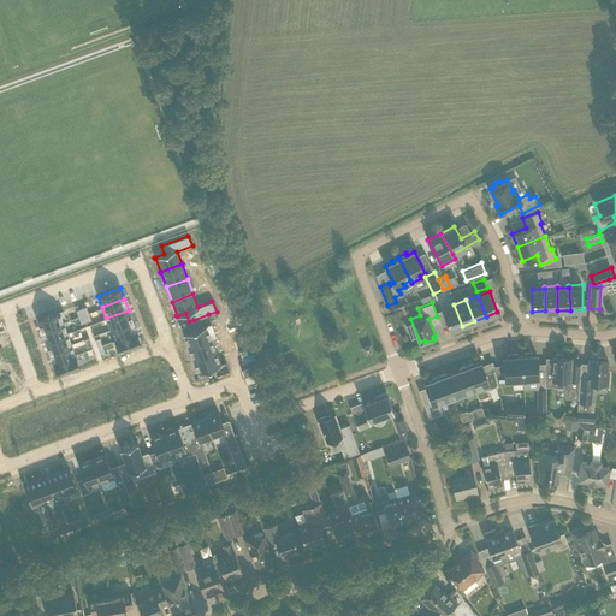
[(454,304),(443,309),(450,330),(462,326),(454,304)]
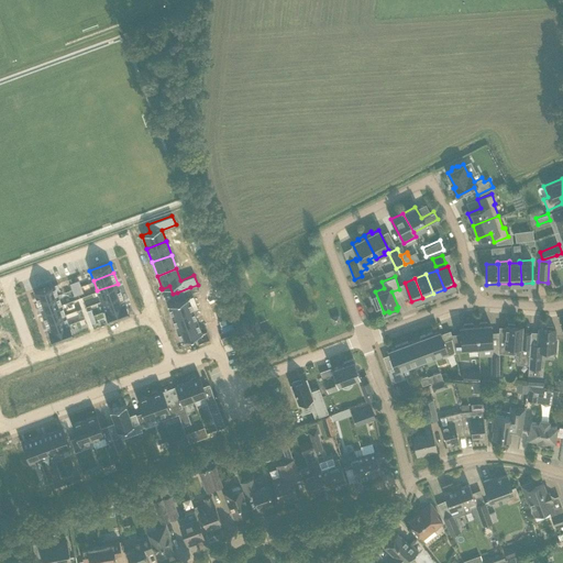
[(57,283),(33,291),(37,301),(57,294),(56,289),(58,288),(57,283)]
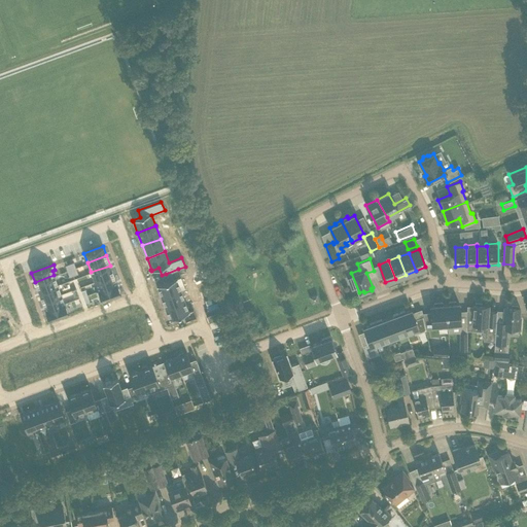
[(110,266),(91,272),(95,282),(113,275),(110,266)]
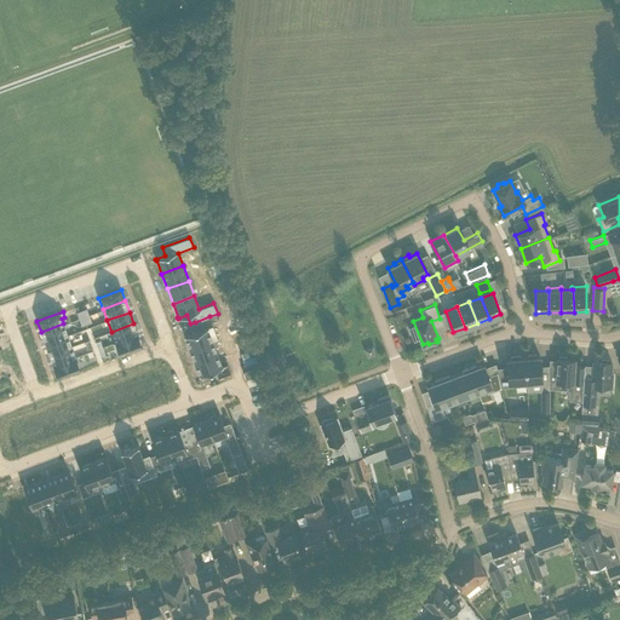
[(199,331),(184,336),(184,337),(190,350),(212,342),(218,339),(210,316),(195,322),(199,331)]
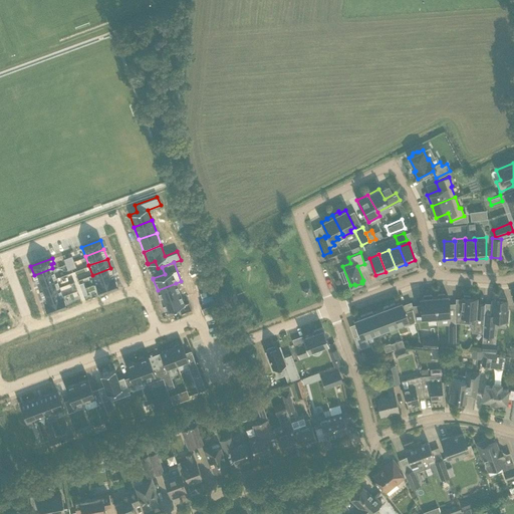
[(52,268),(34,275),(37,284),(56,278),(52,268)]
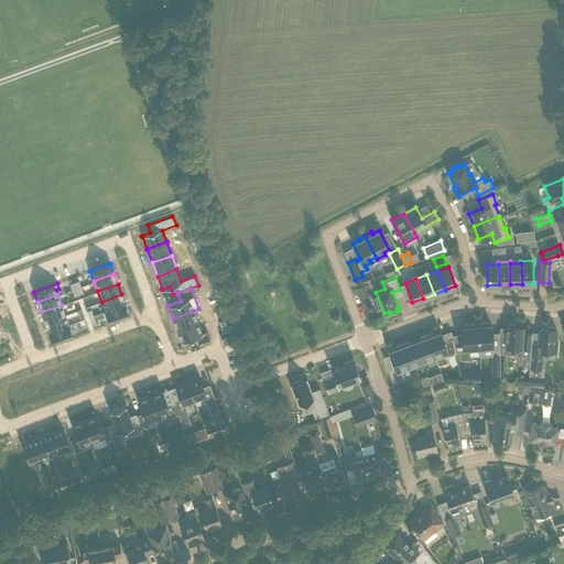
[(121,294),(101,302),(105,311),(102,312),(126,304),(125,303),(121,294)]
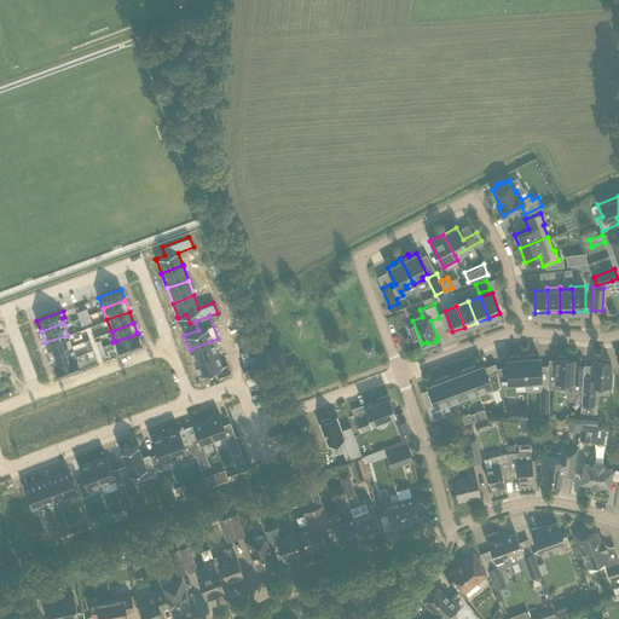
[(138,334),(113,342),(116,354),(142,345),(138,334)]
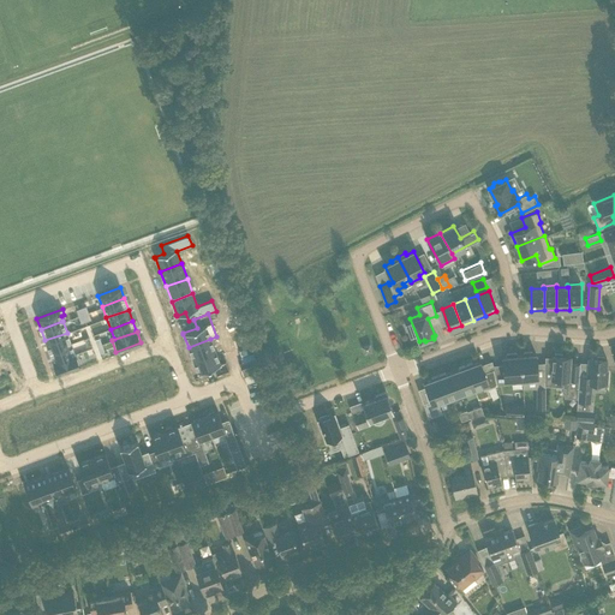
[(67,333),(45,340),(49,352),(71,344),(67,333)]
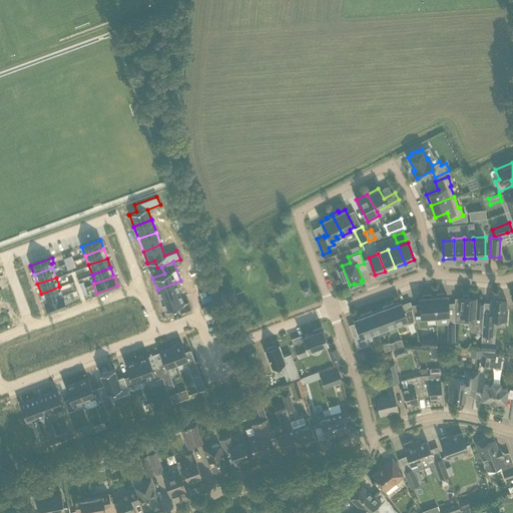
[(175,283),(157,290),(160,299),(179,292),(175,283)]
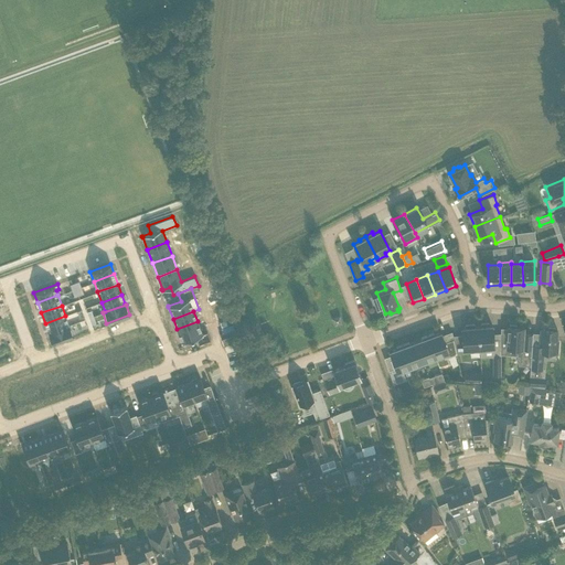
[(7,315),(0,316),(0,330),(11,327),(7,315)]
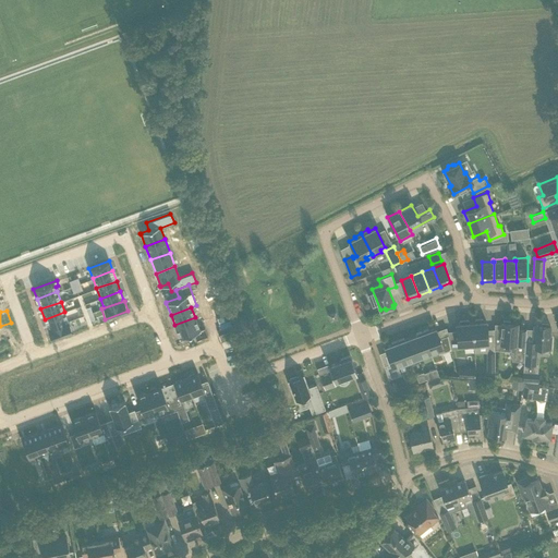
[(64,312),(45,319),(47,327),(48,328),(48,329),(69,322),(68,320),(64,312)]
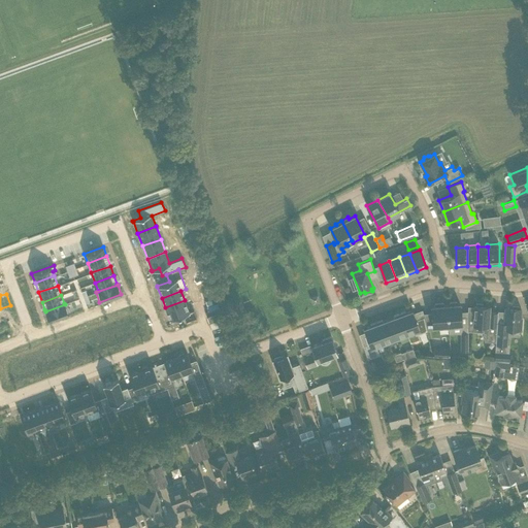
[(185,300),(165,307),(169,319),(169,320),(182,315),(184,322),(196,318),(193,309),(189,311),(185,300)]
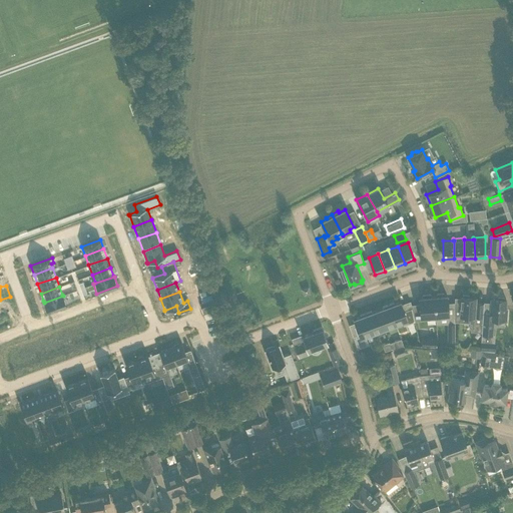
[(448,315),(446,295),(443,296),(443,294),(436,294),(436,296),(433,296),(435,318),(447,318),(446,315),(448,315)]
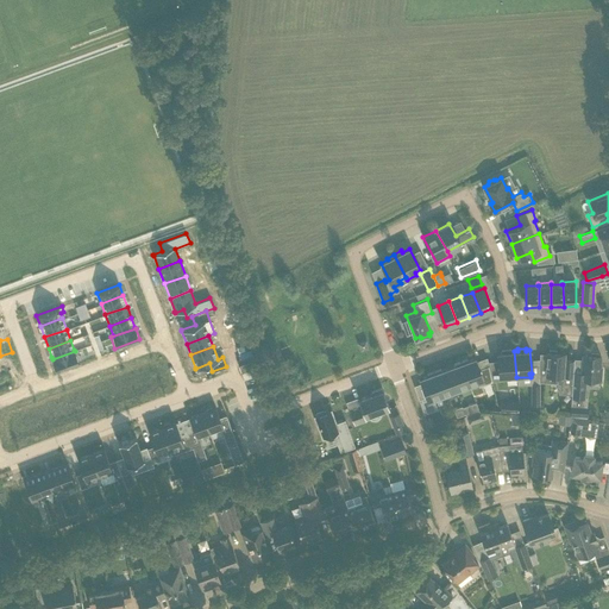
[(516,377),(514,351),(510,352),(510,350),(501,350),(501,352),(497,353),(498,377),(506,376),(506,378),(516,377)]
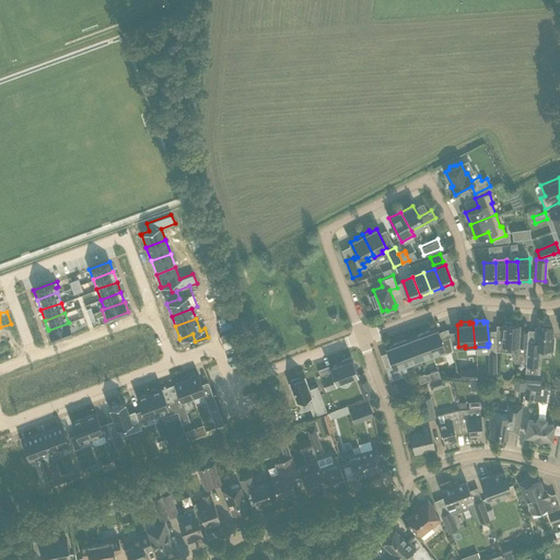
[(525,362),(526,342),(527,331),(518,330),(520,324),(512,324),(512,322),(504,322),(504,323),(502,323),(501,345),(512,346),(512,352),(514,352),(513,361),(525,362)]
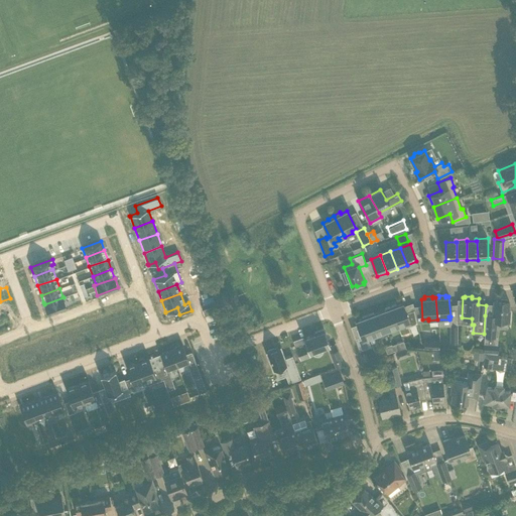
[(63,297),(44,304),(47,313),(67,306),(63,297)]
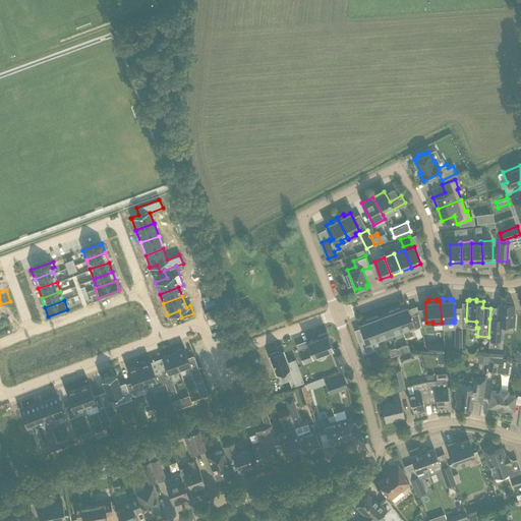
[(10,301),(0,304),(0,327),(3,326),(1,320),(15,313),(10,301)]
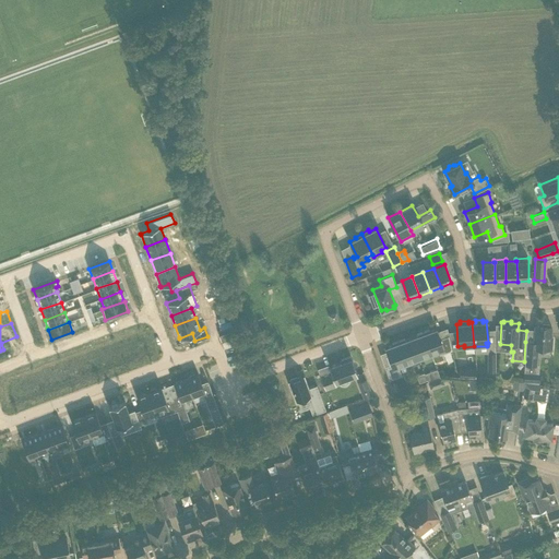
[(525,342),(524,361),(524,365),(535,366),(536,352),(540,348),(551,349),(551,337),(550,336),(551,326),(549,325),(549,324),(543,323),(543,325),(534,324),(533,342),(525,342)]
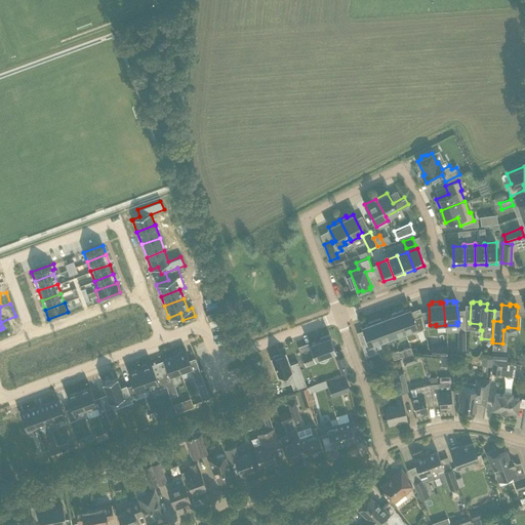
[(397,311),(404,331),(411,328),(413,332),(423,328),(420,315),(412,318),(409,309),(403,311),(402,309),(397,311)]
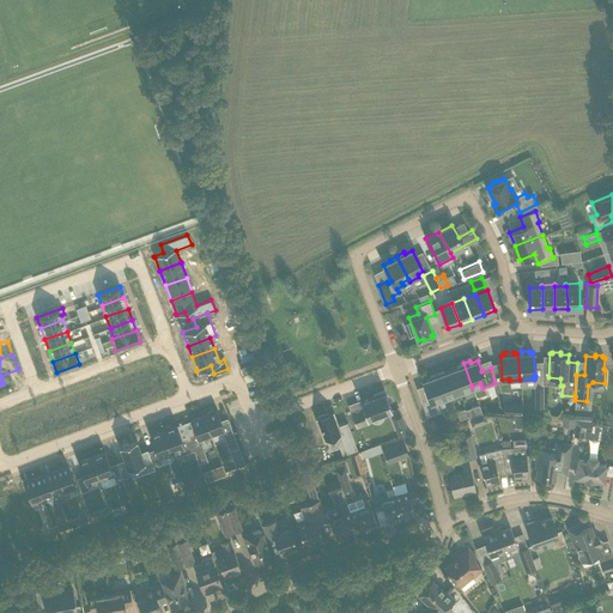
[(472,387),(463,363),(456,366),(457,368),(450,370),(459,392),(472,387)]
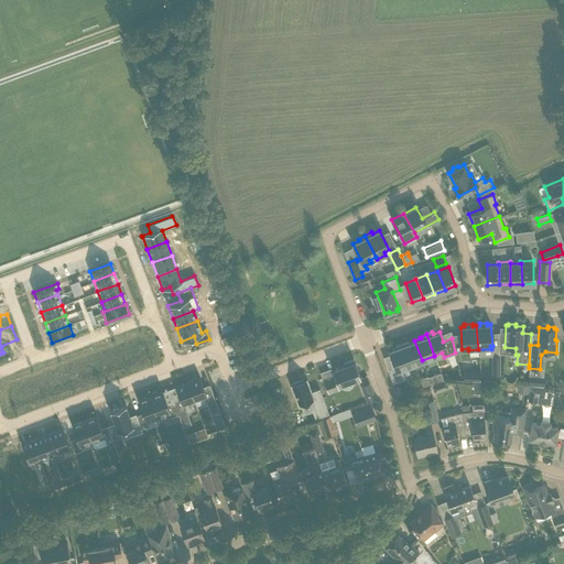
[(401,344),(410,365),(422,360),(414,340),(409,344),(408,342),(401,344)]
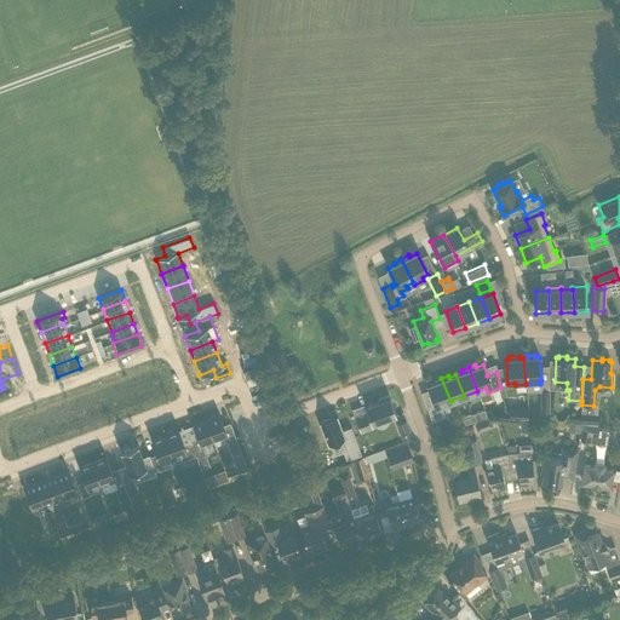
[(451,401),(441,378),(435,380),(435,383),(428,385),(434,403),(426,406),(431,420),(445,415),(442,408),(443,407),(442,405),(451,401)]
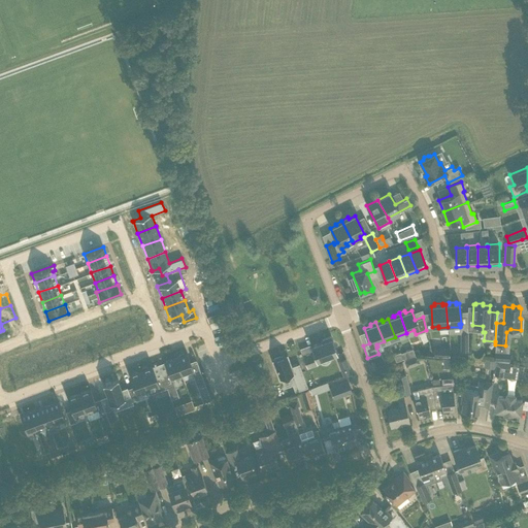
[(312,352),(302,356),(306,367),(318,363),(317,361),(319,360),(320,362),(322,363),(325,363),(327,363),(329,361),(329,359),(329,356),(337,353),(331,337),(330,336),(322,339),(322,341),(310,345),(312,352)]
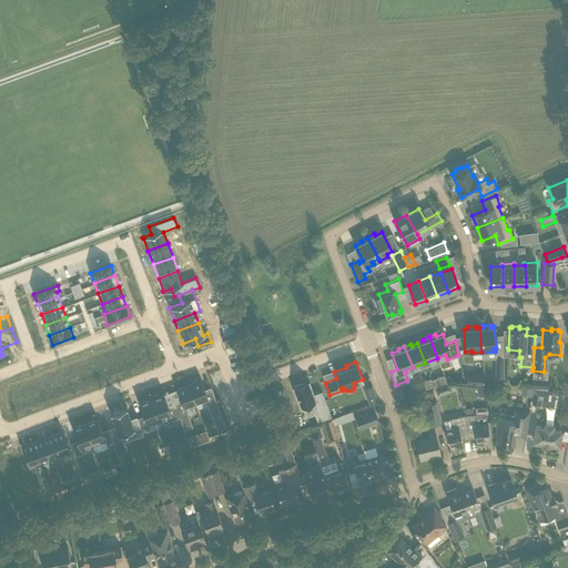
[(447,383),(444,375),(435,377),(437,386),(447,383)]
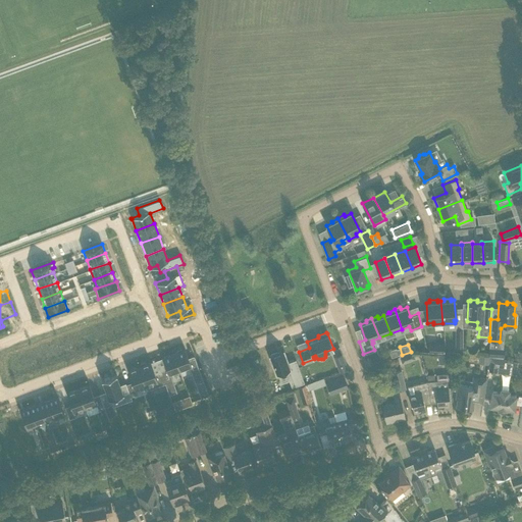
[(177,352),(173,353),(179,370),(189,367),(195,383),(203,380),(194,355),(188,357),(185,349),(183,350),(181,348),(176,350),(177,352)]
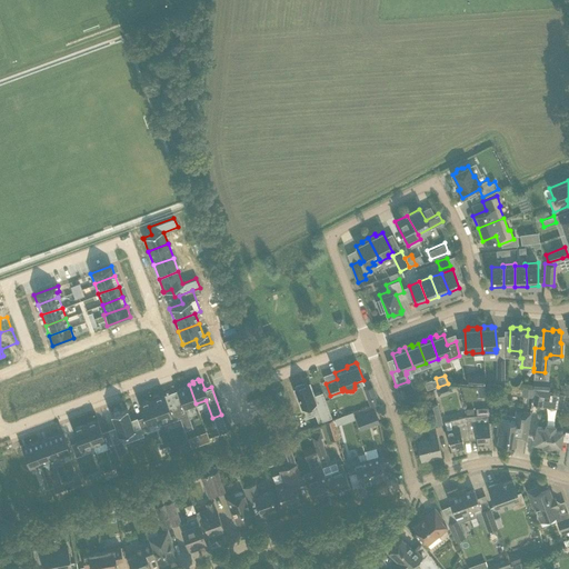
[(433,386),(431,380),(431,379),(423,381),(427,389),(433,386)]
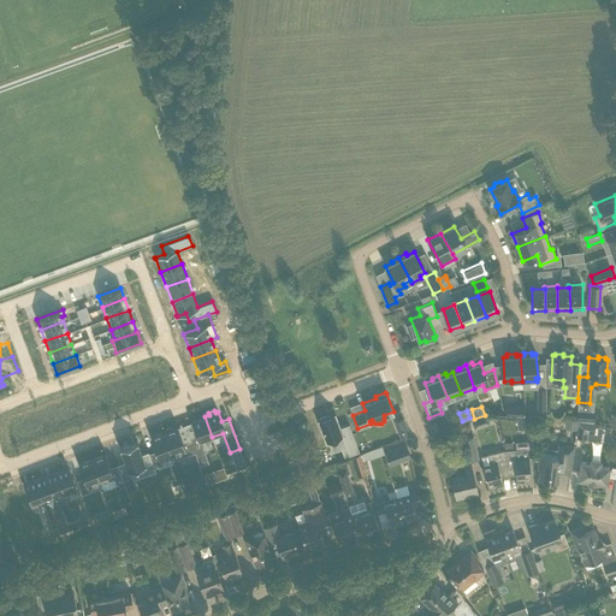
[(576,410),(576,419),(593,420),(594,412),(576,410)]
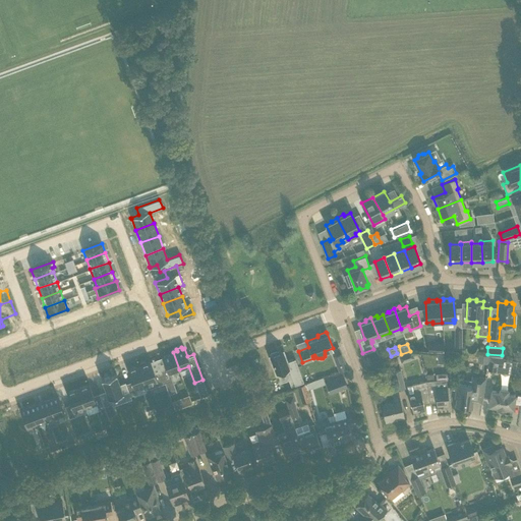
[(270,354),(269,354),(276,374),(289,370),(294,384),(302,381),(294,357),(286,360),(283,351),(279,352),(278,351),(276,351),(275,350),(270,352),(270,354)]
